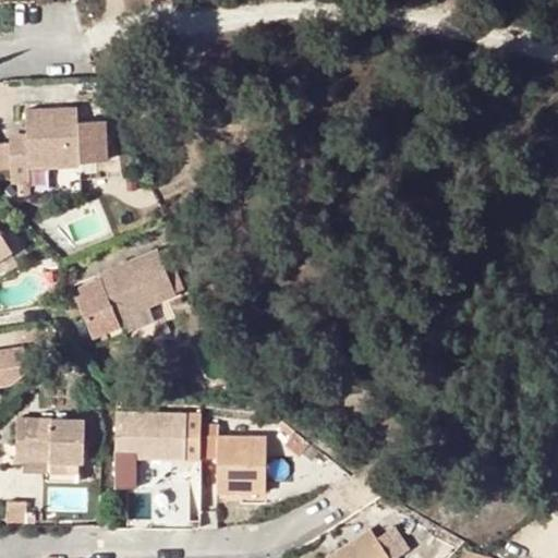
[(29,108),(29,136),(12,136),(13,179),(32,179),(32,164),(82,162),(109,162),(108,122),(82,123),(81,107),(29,108)]
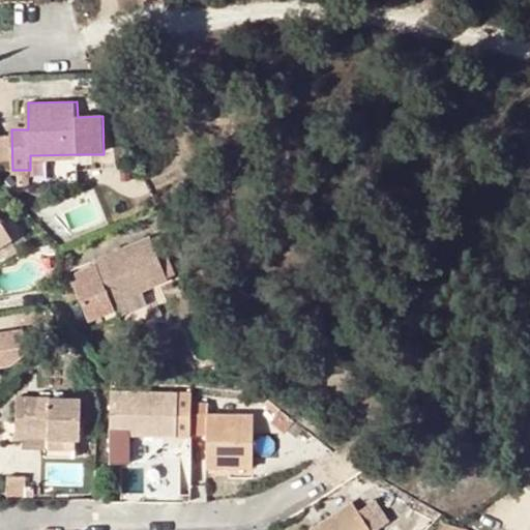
[(11,129),(0,129),(0,170),(12,170),(11,129)]
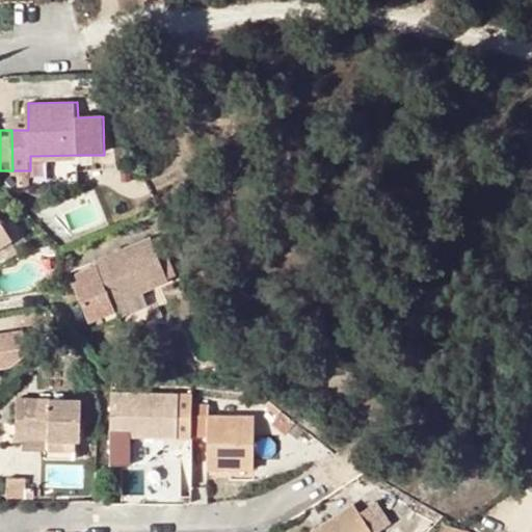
[(78,169),(78,155),(30,156),(30,170),(78,169)]
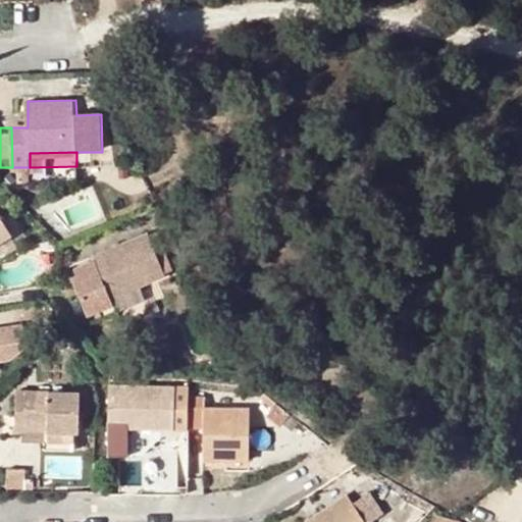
[(0,216),(0,261),(21,248),(0,216)]
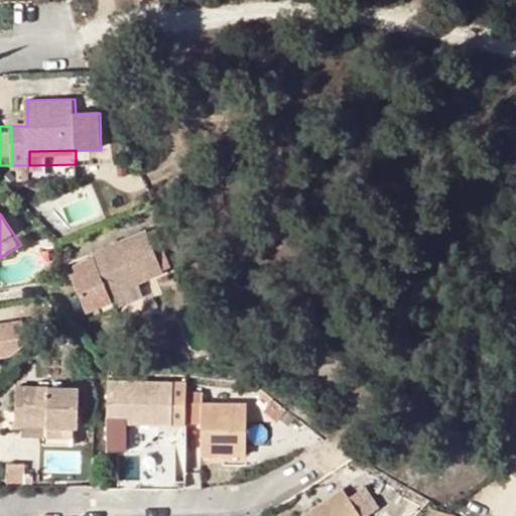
[(150,235),(96,256),(112,294),(139,283),(150,278),(165,272),(150,235)]
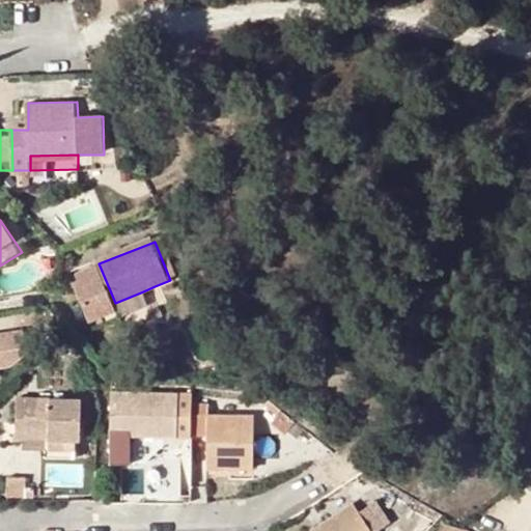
[(155,317),(152,310),(143,291),(115,303),(126,329),(155,317)]
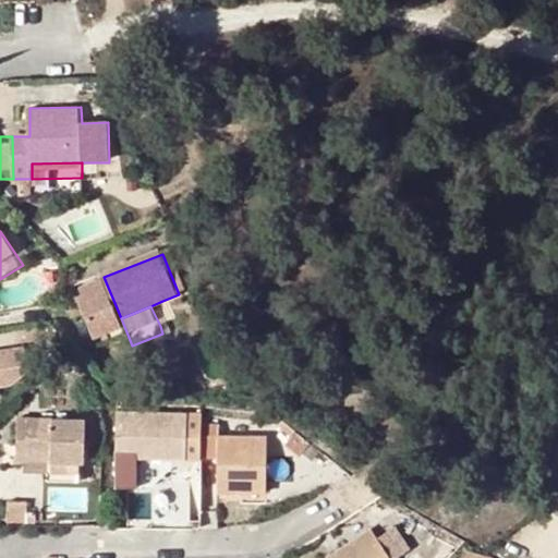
[(187,413),(118,412),(118,450),(137,450),(136,458),(140,457),(186,458),(187,413)]
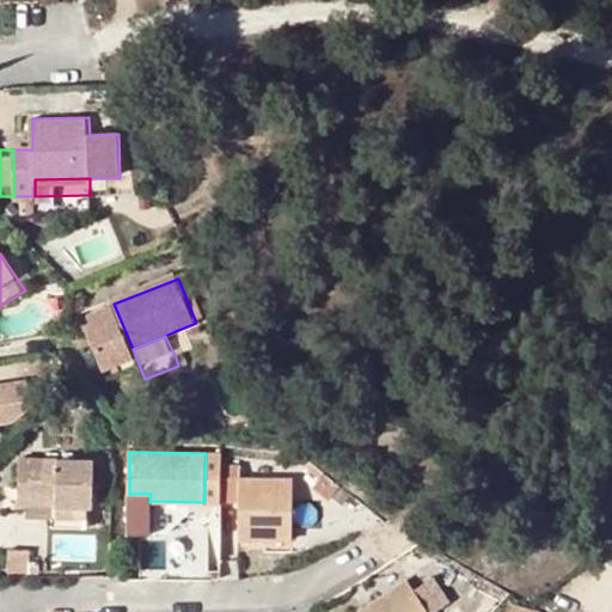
[(221,453),(206,453),(204,502),(221,502),(221,467),(221,461),(221,453)]
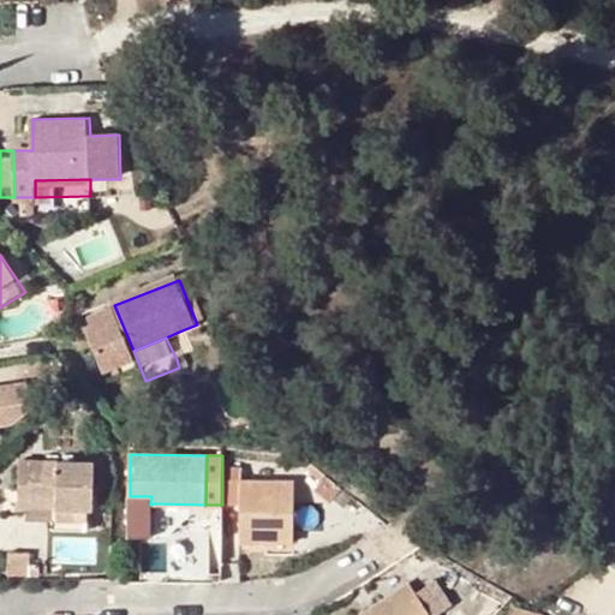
[(97,463),(22,461),(21,506),(96,506),(97,463)]
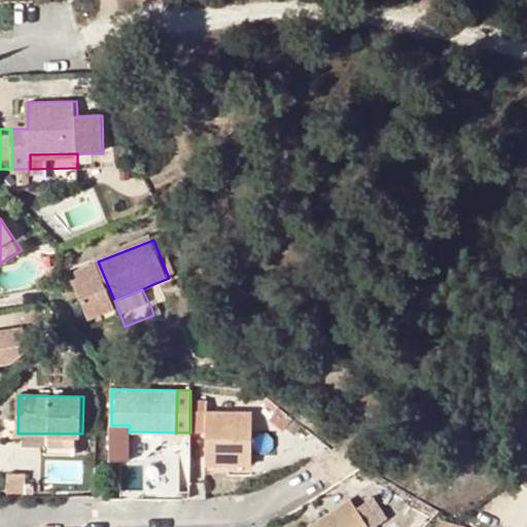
[(207,433),(207,413),(207,403),(190,402),(190,432),(207,433)]
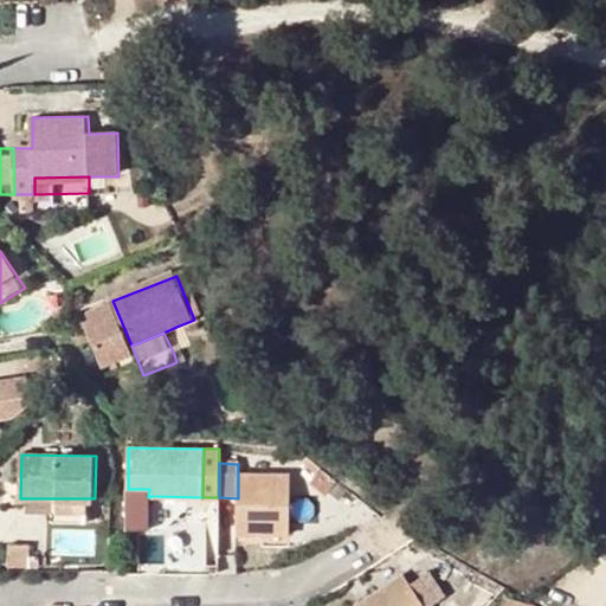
[(238,475),(238,498),(237,534),(263,534),(263,528),(291,528),(291,476),(238,475)]
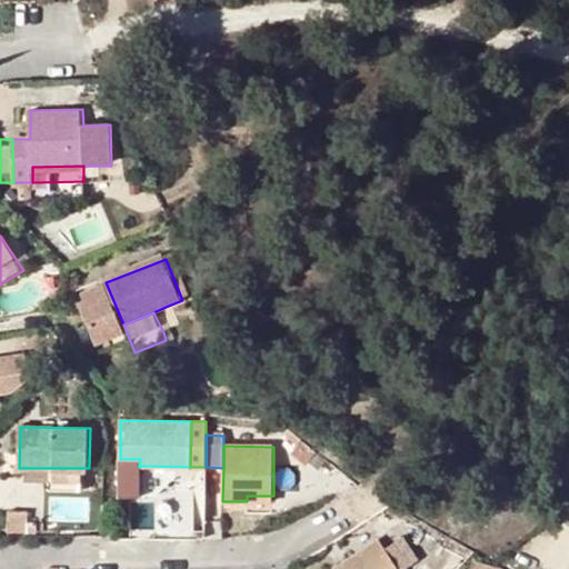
[(120,467),(119,497),(141,498),(142,466),(139,467),(120,467)]
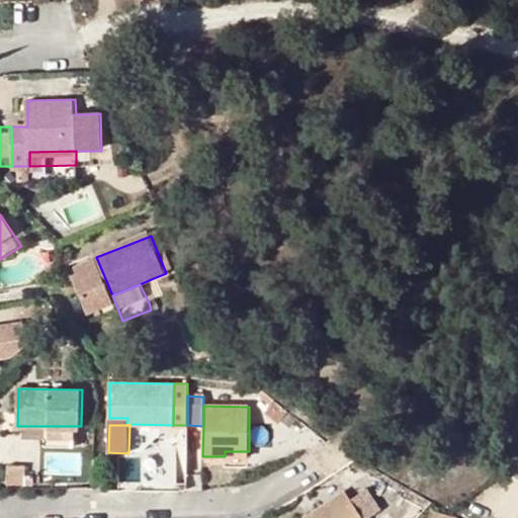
[(361,517),(345,493),(305,517),(361,517)]
